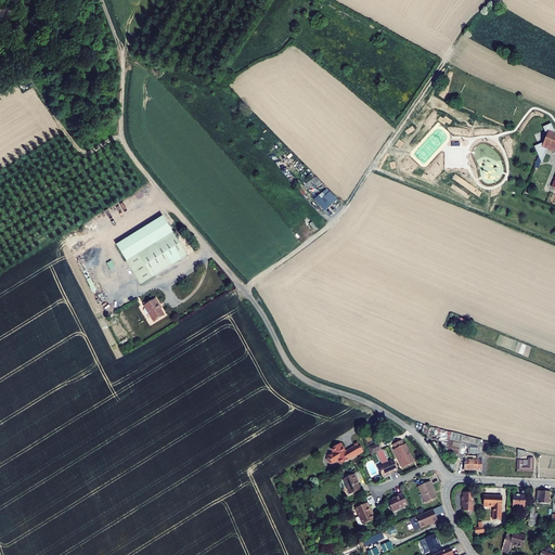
[(547,139),(554,142),(554,132),(554,130),(553,130),(551,125),(544,127),(546,133),(547,133),(545,139),(547,139)]
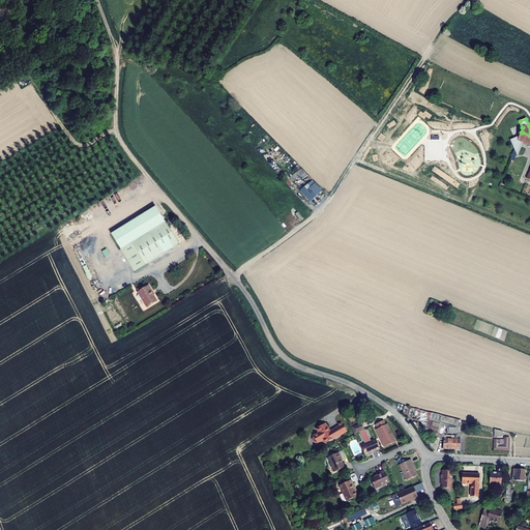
[(518,145),(523,133),(521,133),(519,138),(518,137),(510,140),(513,147),(518,145)]
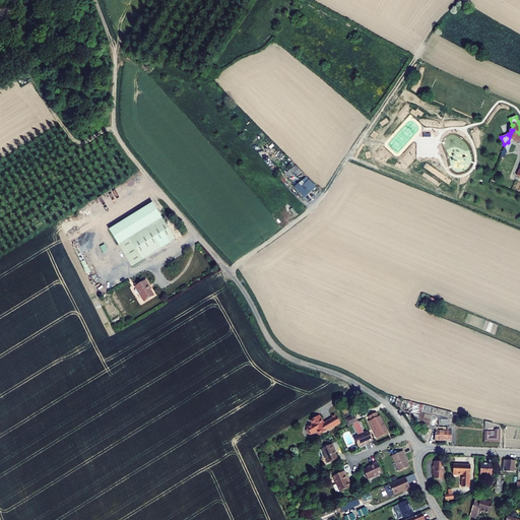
[(519,133),(513,130),(508,142),(511,141),(512,141),(512,140),(519,142),(519,133)]
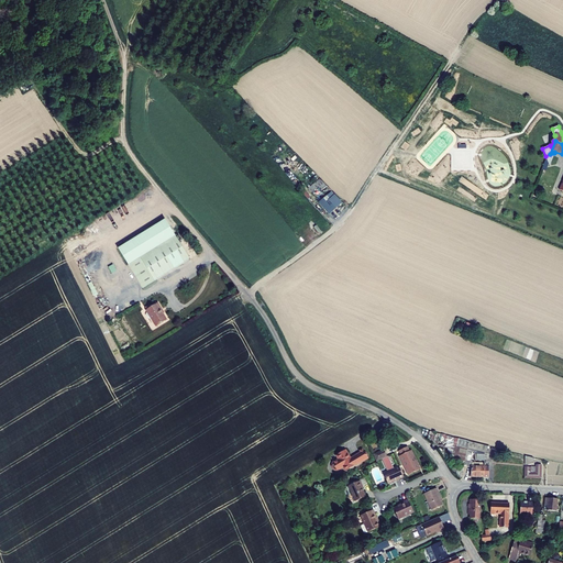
[(342,203),(320,178),(309,188),(312,191),(319,185),(330,197),(321,205),(330,214),(342,203)]
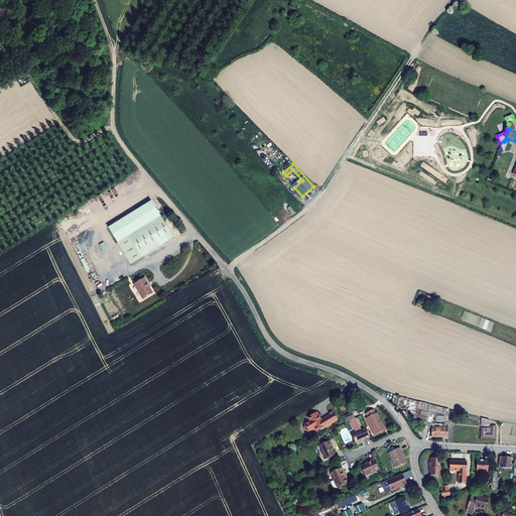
[(142,257),(174,236),(151,201),(109,228),(118,243),(129,236),(142,257)]
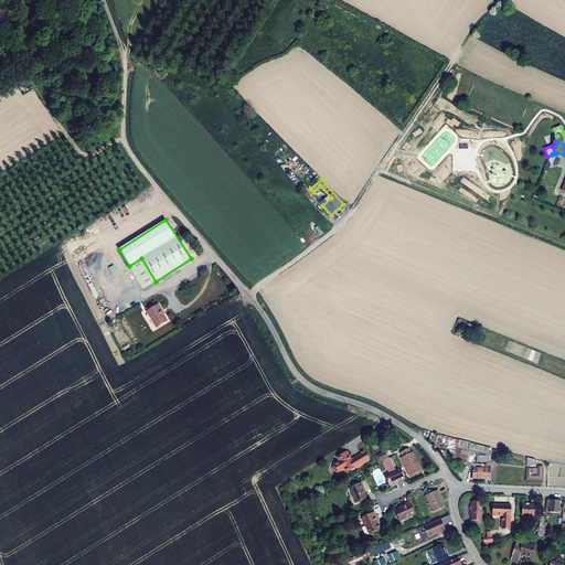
[(144,289),(156,281),(141,258),(129,266),(144,289)]
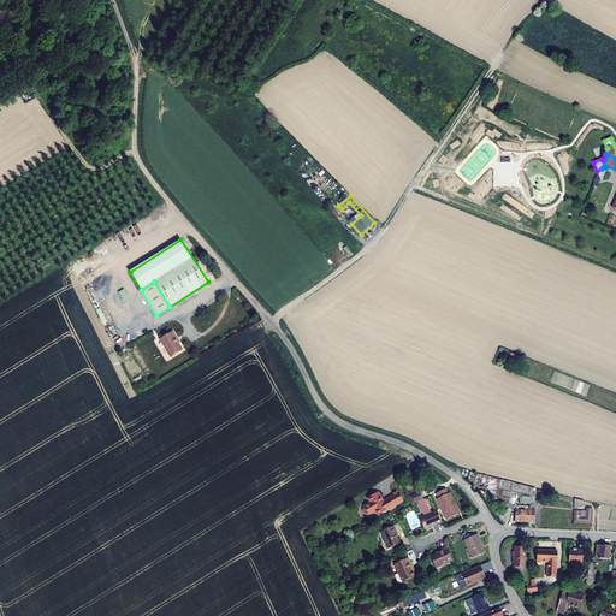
[(100,308),(96,311),(104,324),(107,323),(100,308)]
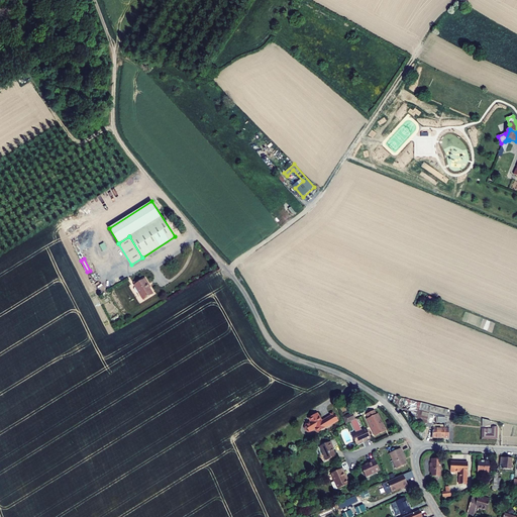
[(145,278),(134,284),(143,299),(153,293),(147,284),(148,284),(145,278)]
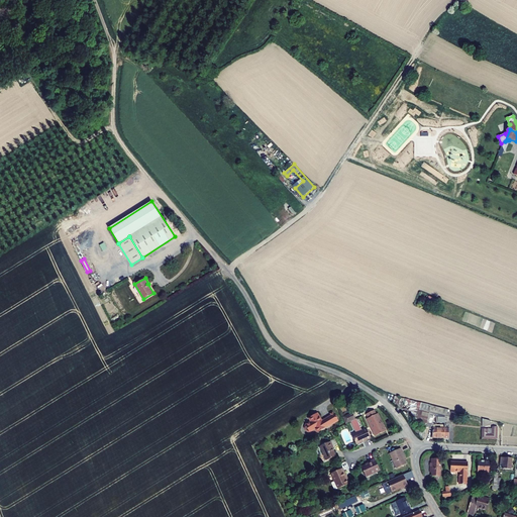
[(421,402),(421,410),(447,417),(448,410),(421,402)]
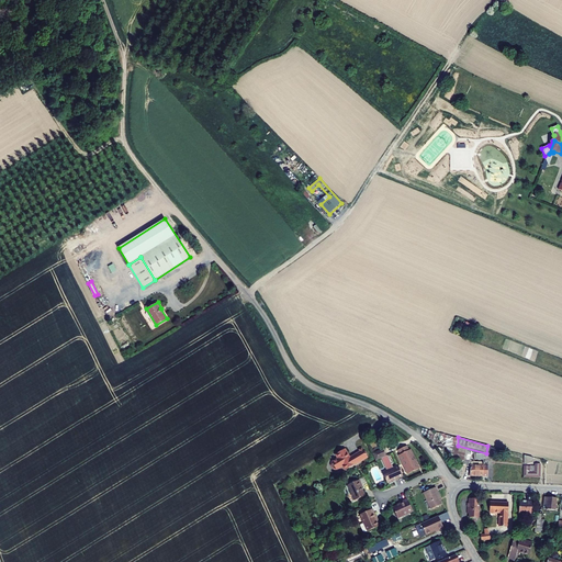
[(401,450),(412,473),(424,468),(414,449),(413,450),(411,446),(407,446),(407,445),(402,448),(403,449),(401,450)]
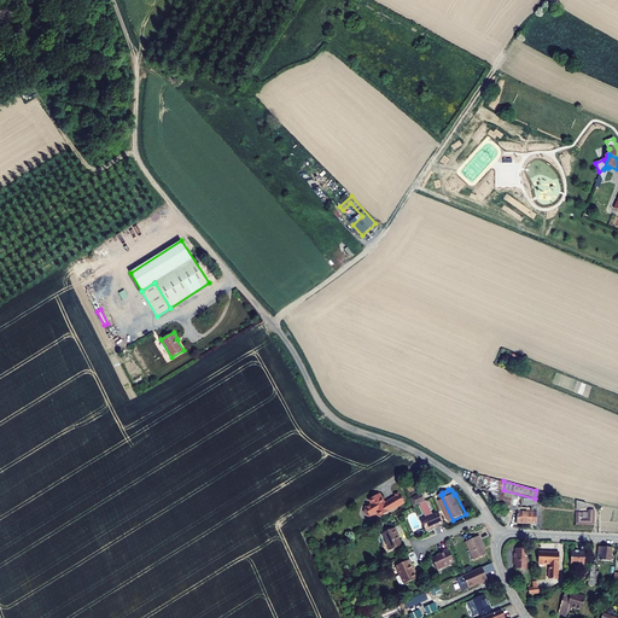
[(369,509),(369,512),(403,493),(402,490),(396,493),(397,495),(389,500),(386,501),(384,497),(386,496),(385,494),(373,501),(375,505),(369,508),(369,509)]
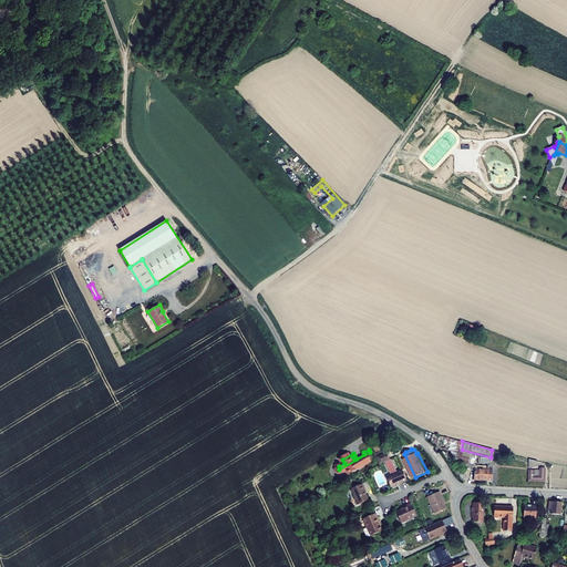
[(380,455),(384,463),(387,461),(393,459),(394,457),(391,450),(380,455)]
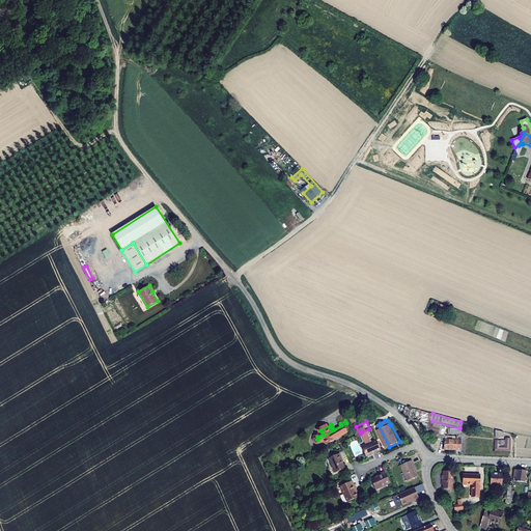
[(329,438),(331,441),(340,436),(351,430),(348,427),(346,423),(317,440),(318,441),(319,441),(320,442),(320,443),(327,439),(329,438)]
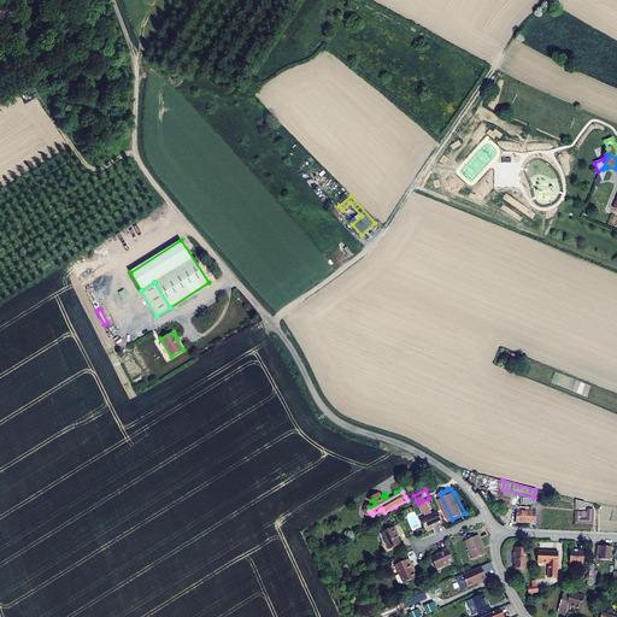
[(423,518),(428,529),(447,522),(441,510),(435,512),(428,499),(421,501),(428,516),(423,518)]
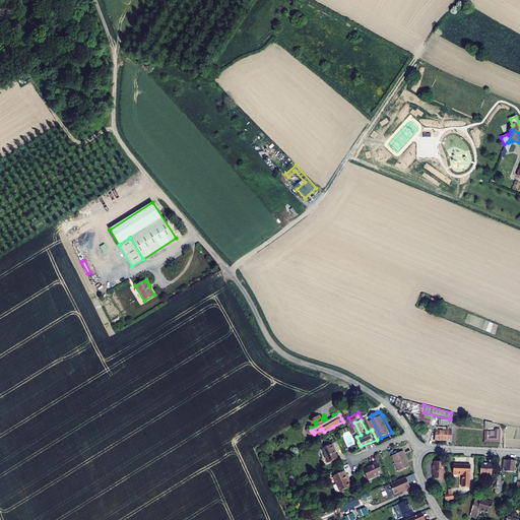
[(435,441),(451,441),(451,428),(435,428),(435,441)]
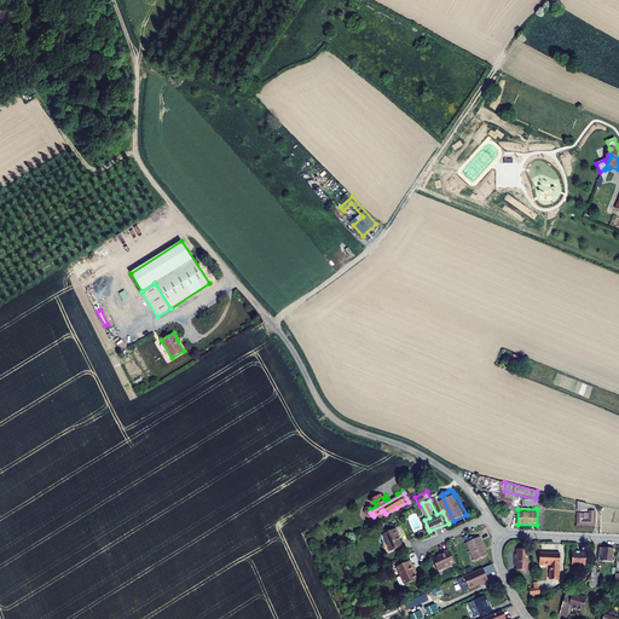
[(577,514),(577,525),(595,525),(595,512),(588,512),(588,514),(577,514)]
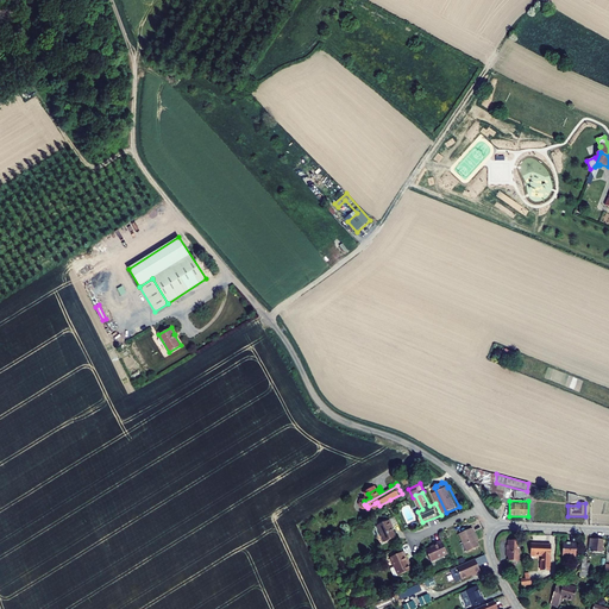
[(380,525),(388,540),(399,535),(395,526),(396,525),(393,519),(380,525)]
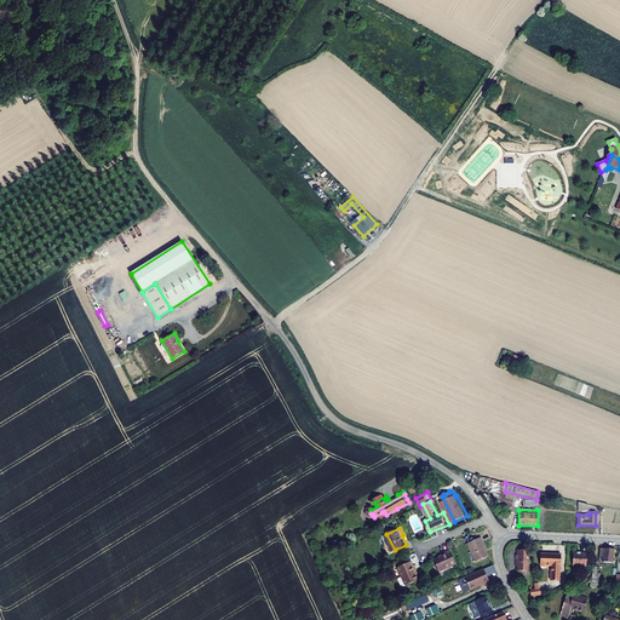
[(481,538),(468,544),(475,560),(487,555),(484,551),(481,541),(482,540),(481,538)]
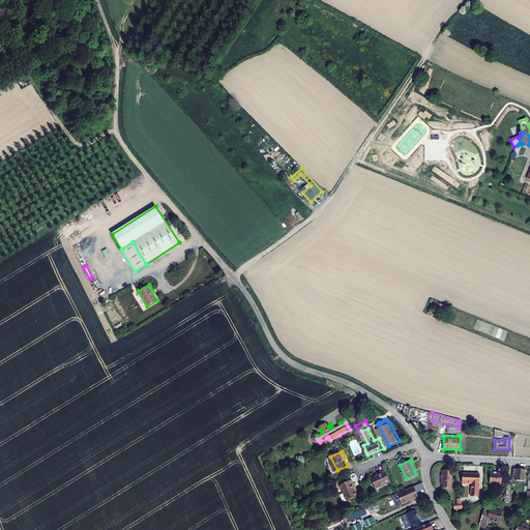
[(516,469),(514,480),(527,481),(528,470),(516,469)]
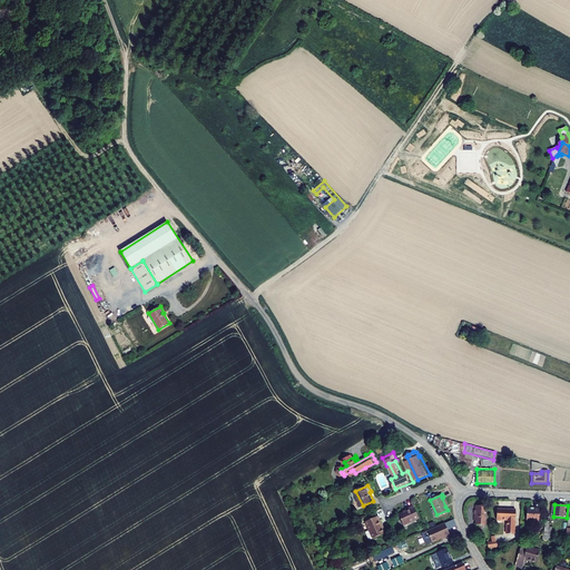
[(479,505),(479,510),(479,514),(478,514),(477,521),(479,521),(479,524),(488,526),(489,507),(479,505)]
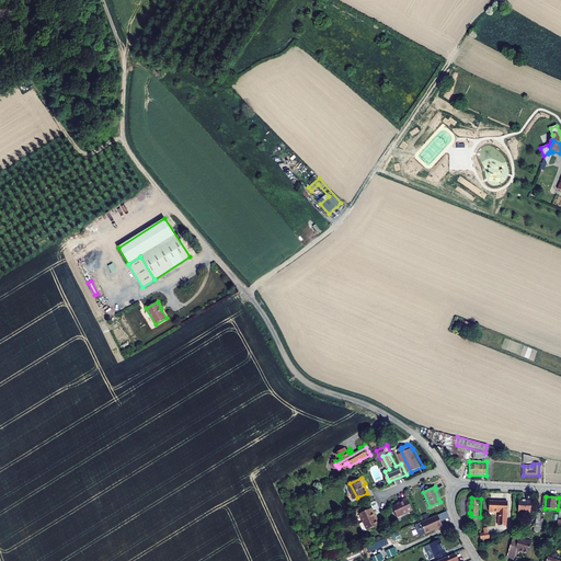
[(400,502),(401,504),(393,507),(397,517),(404,513),(404,514),(412,511),(408,501),(407,499),(400,502)]
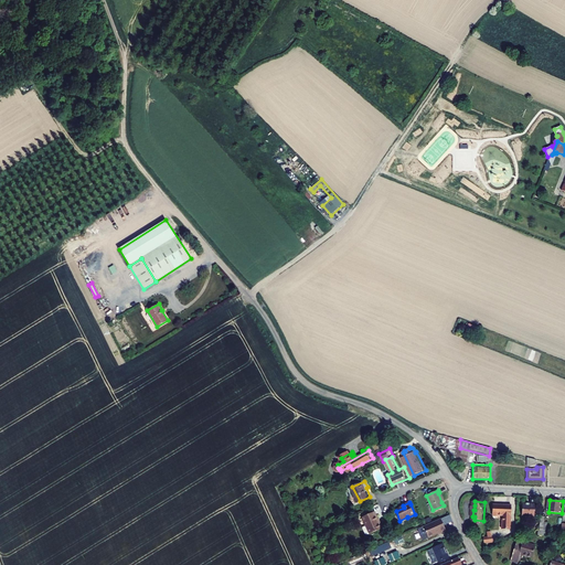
[(524,503),(524,516),(536,516),(536,504),(531,504),(531,503),(528,503),(528,504),(524,503)]
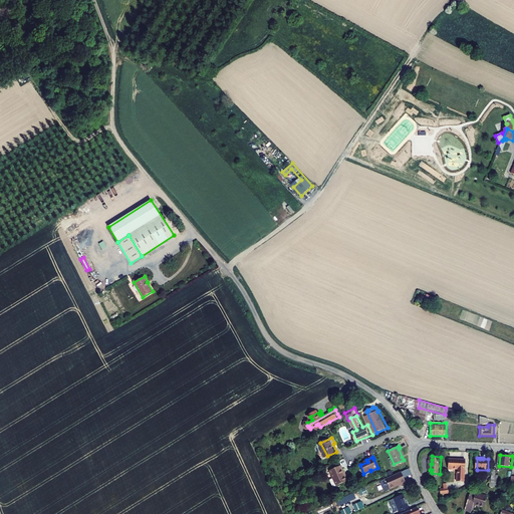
[(451,459),(450,468),(460,469),(459,482),(466,482),(467,469),(467,460),(451,459)]
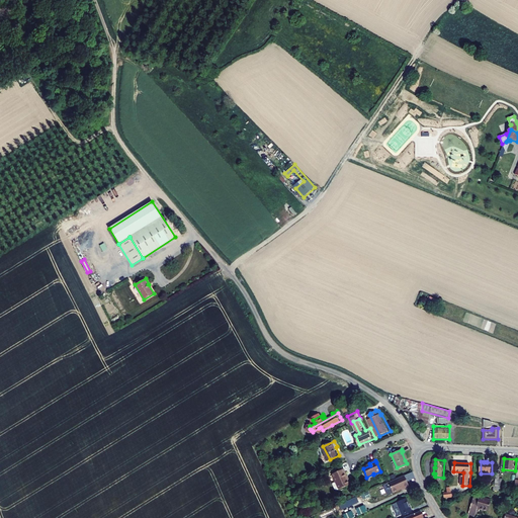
[(332,475),(335,482),(339,490),(349,486),(347,482),(345,477),(346,477),(343,469),(332,475)]
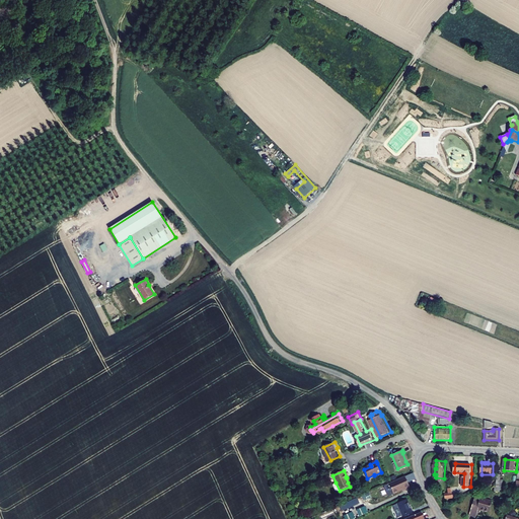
[(406,476),(390,484),(395,494),(406,489),(406,490),(412,488),(406,476)]
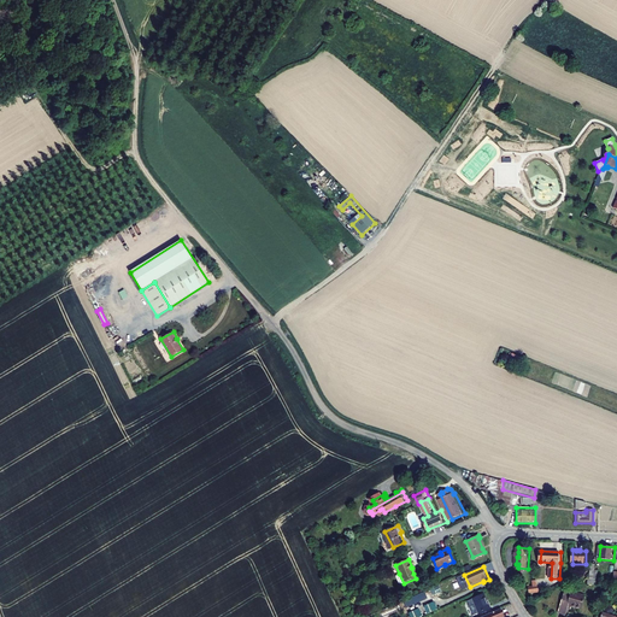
[(566,591),(560,612),(569,615),(571,605),(583,609),(586,601),(582,600),(585,595),(566,591)]
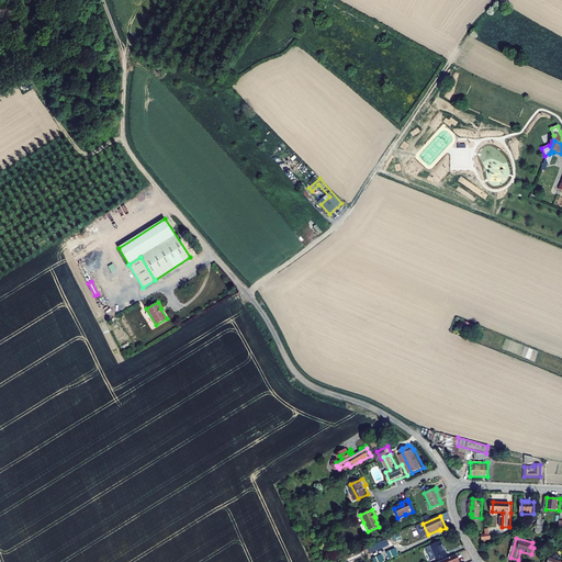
[(441,541),(433,544),(439,559),(449,554),(446,548),(445,549),(441,541)]
